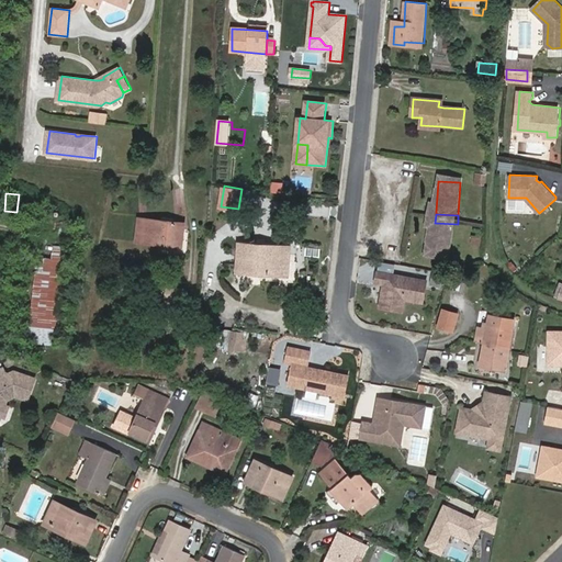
[(183,246),(184,222),(138,217),(136,240),(183,246)]
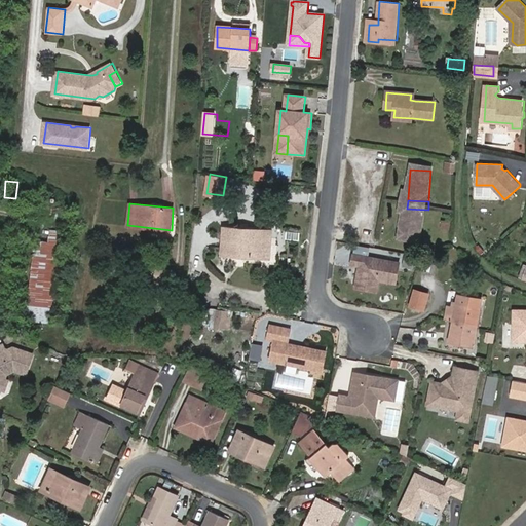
[(428,217),(428,210),(407,209),(407,216),(428,217)]
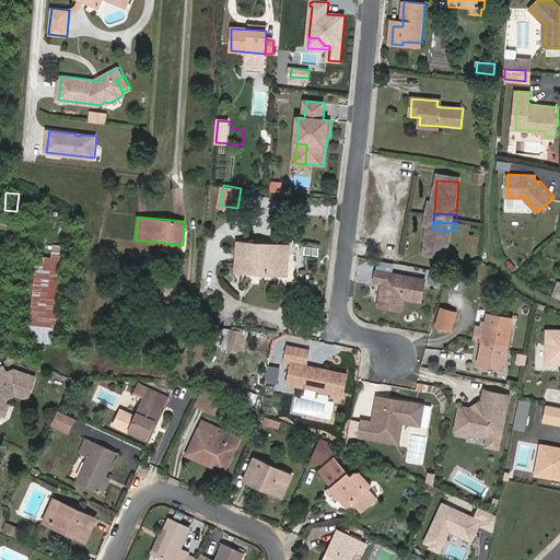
[(454,260),(456,231),(433,230),(433,232),(431,259),(454,260)]
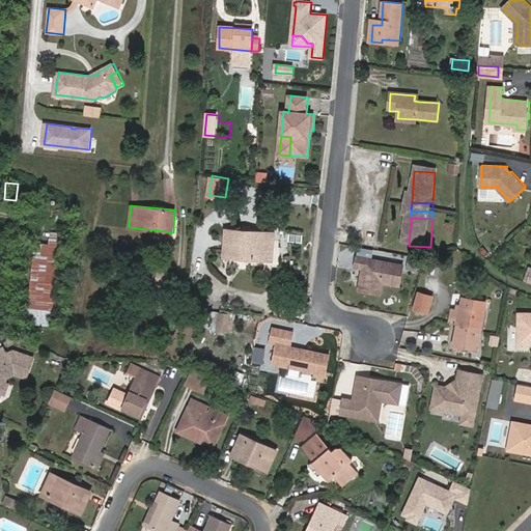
[(273,246),(274,234),(226,230),(225,256),(238,256),(238,252),(255,253),(255,258),(264,259),(266,245),(273,246)]
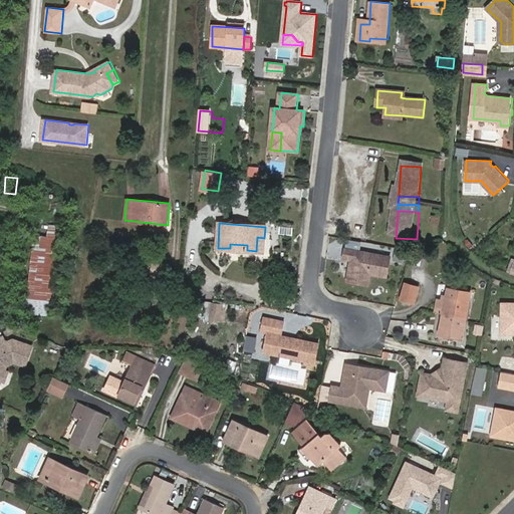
[(53,315),(61,231),(35,229),(26,313),(53,315)]
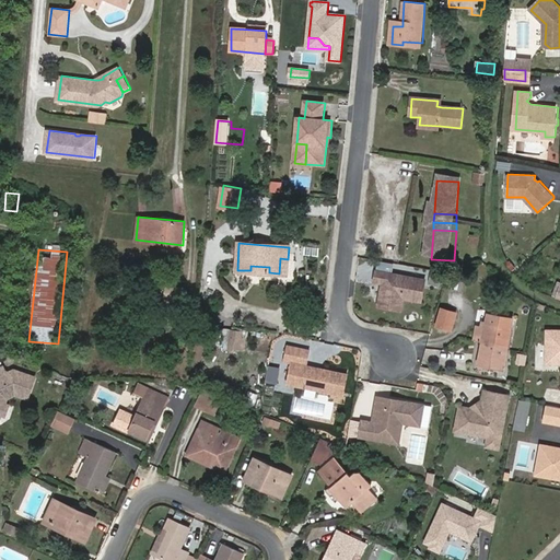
[(279,273),(287,273),(288,259),(280,258),(279,273)]
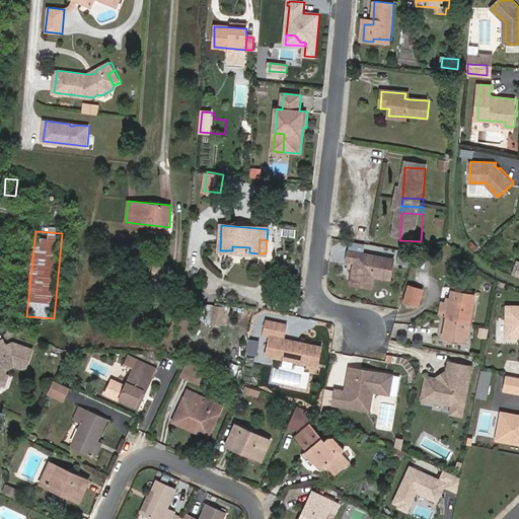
[(411,252),(401,250),(399,261),(409,263),(411,252)]
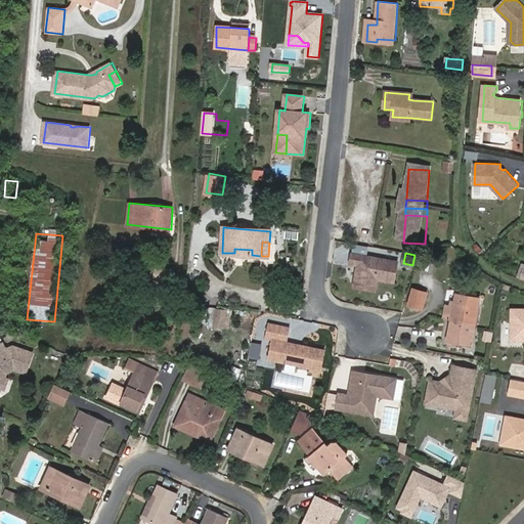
[(399,262),(353,254),(351,264),(359,265),(362,266),(359,279),(378,284),(379,279),(395,282),(399,262)]
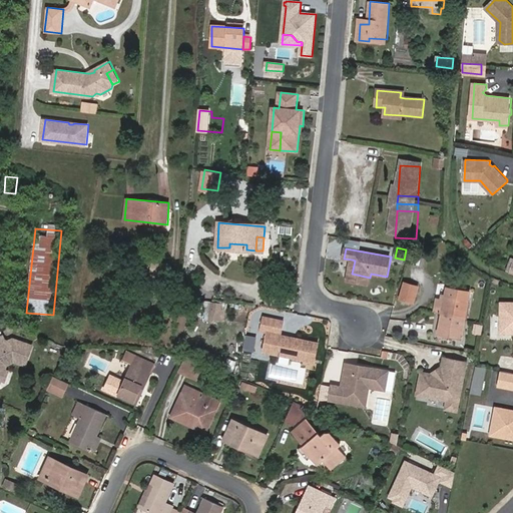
[(352,274),(355,261),(352,260),(348,281),(369,285),(370,278),(352,274)]
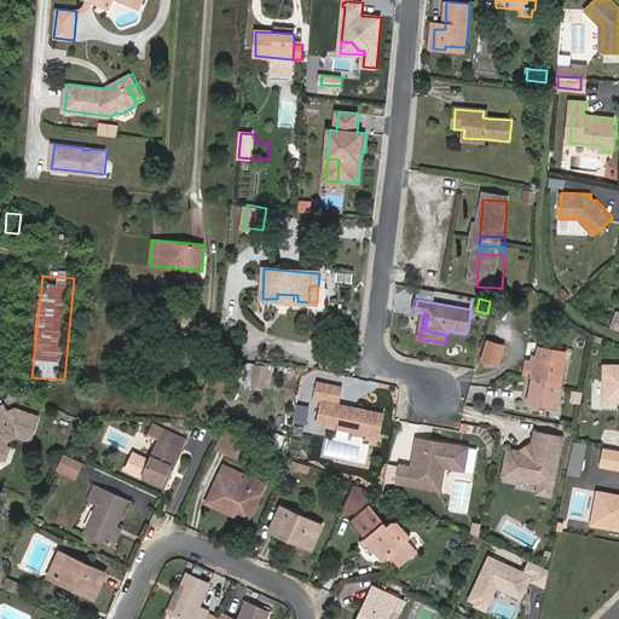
[(203,334),(204,317),(184,316),(183,331),(203,334)]
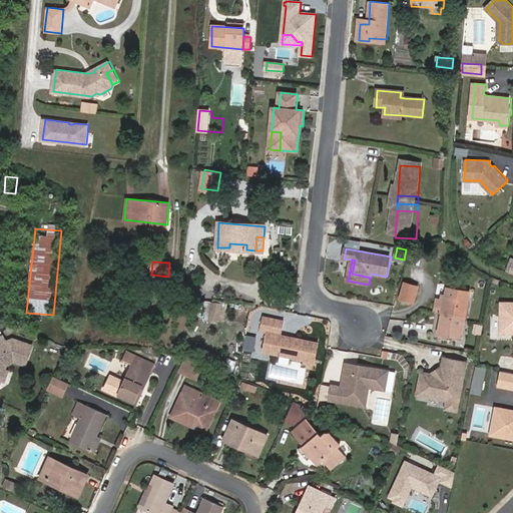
[(416,288),(404,286),(400,301),(412,303),(416,288)]
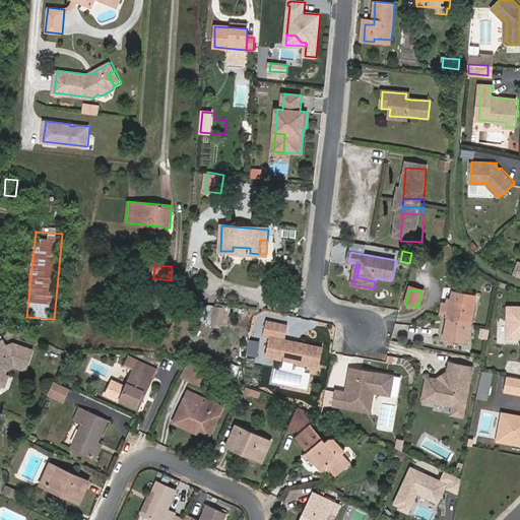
[(476,295),(453,290),(451,304),(448,317),(471,322),(474,307),(476,295)]
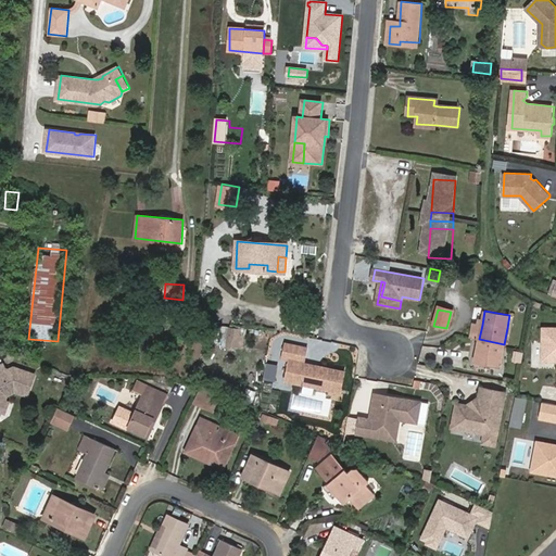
[(471,337),(479,339),(482,325),(474,323),(471,337)]
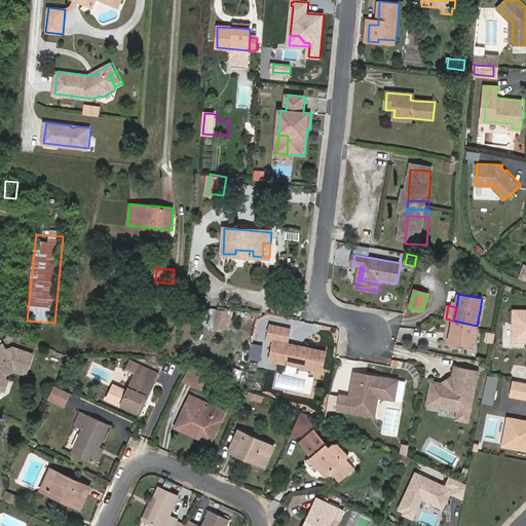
[(205,325),(215,326),(216,308),(207,307),(205,325)]
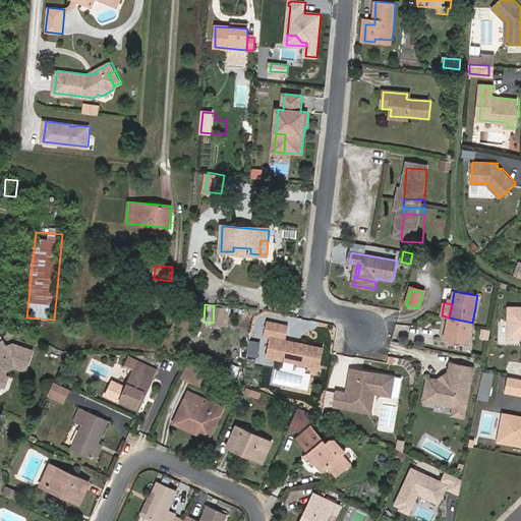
[(216,304),(214,324),(230,325),(231,306),(216,304)]
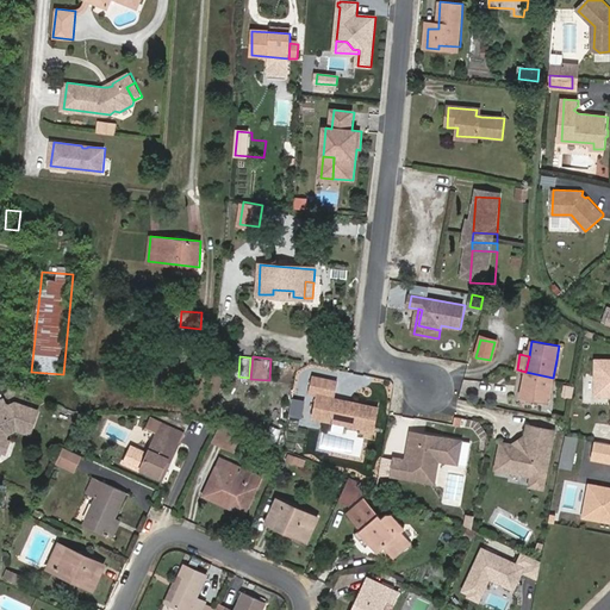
[(609,358),(597,359),(596,393),(609,393),(609,358)]
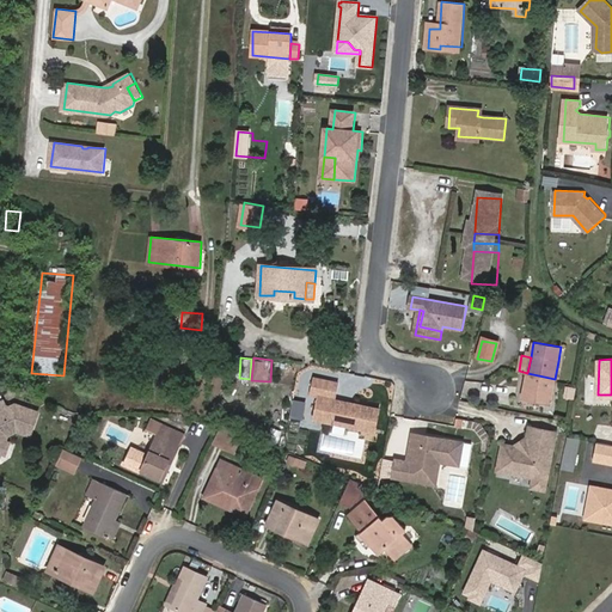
[(524,397),(551,401),(555,379),(527,373),(524,397)]
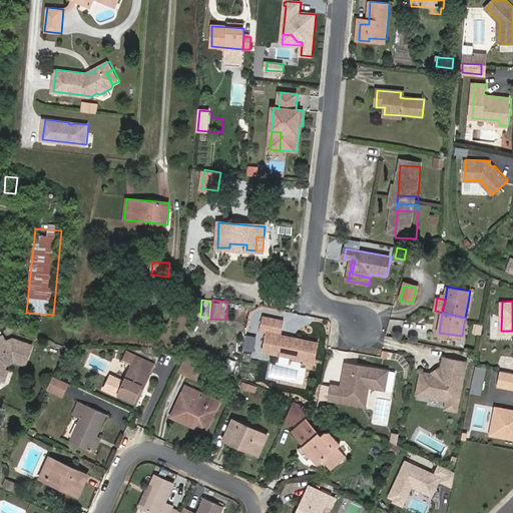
[(285,321),(265,317),(262,331),(268,333),(265,349),(316,360),(320,343),(282,335),(285,321)]
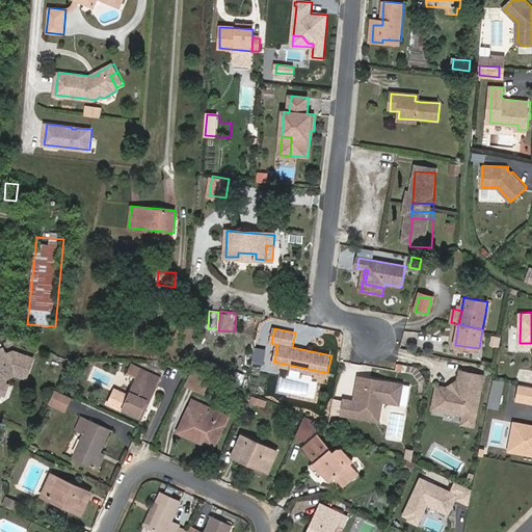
[(0,358),(0,395),(0,394),(0,392),(0,386),(4,384),(4,383),(7,378),(17,375),(26,379),(34,358),(15,352),(8,357),(6,357),(0,358)]
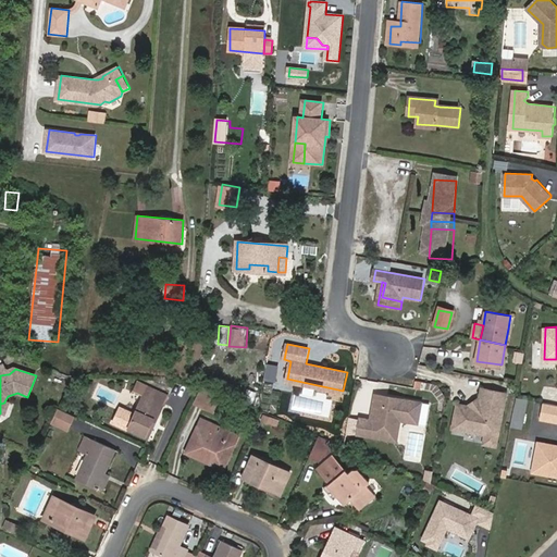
[(156,421),(168,394),(138,381),(134,391),(144,395),(128,429),(146,436),(153,420),(156,421)]
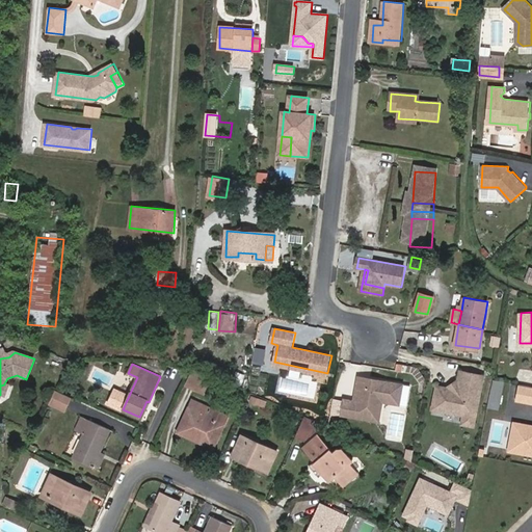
[(449,388),(439,386),(434,404),(467,410),(466,415),(463,423),(475,425),(484,375),(461,370),(459,381),(449,388)]
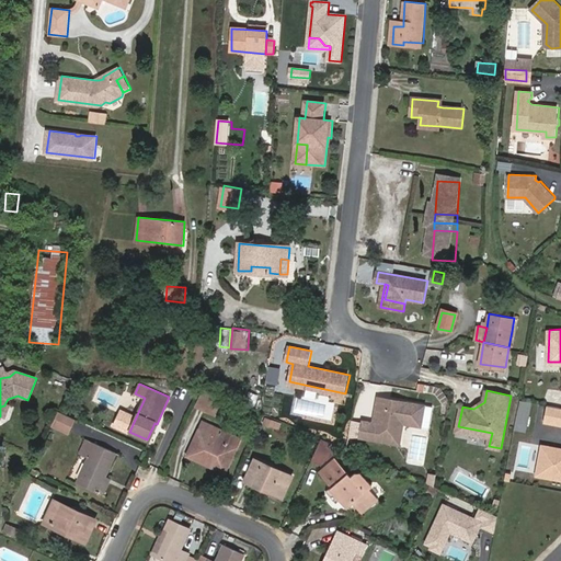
[(376,424),(364,423),(362,437),(393,443),(397,422),(405,424),(422,426),(425,405),(380,398),(376,424)]
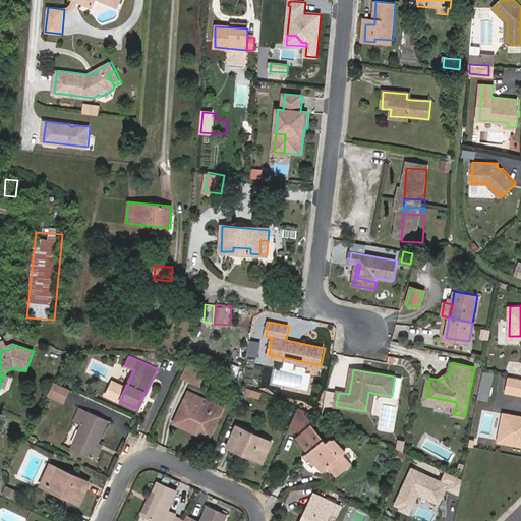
[(484,370),(479,399),(489,401),(495,372),(484,370)]
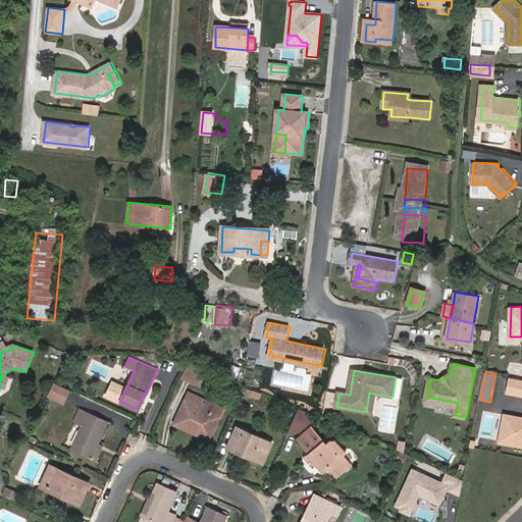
[(0,384),(0,386),(5,388),(9,378),(4,376),(4,377),(0,378),(0,384)]
